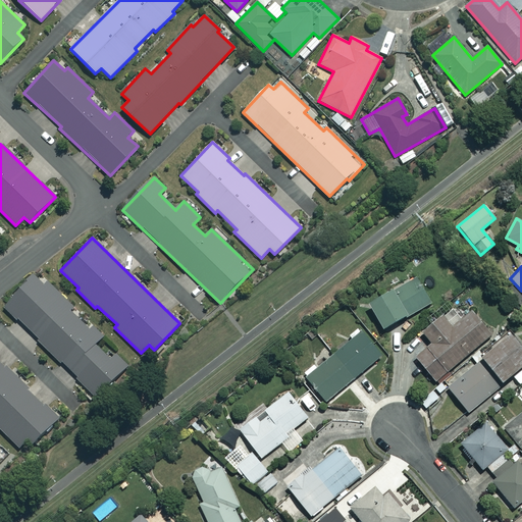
[(74,308),(37,273),(4,307),(39,341),(38,342),(97,398),(128,364),(114,352),(109,357),(95,345),(104,335),(92,324),(89,328),(70,312),(74,308)]
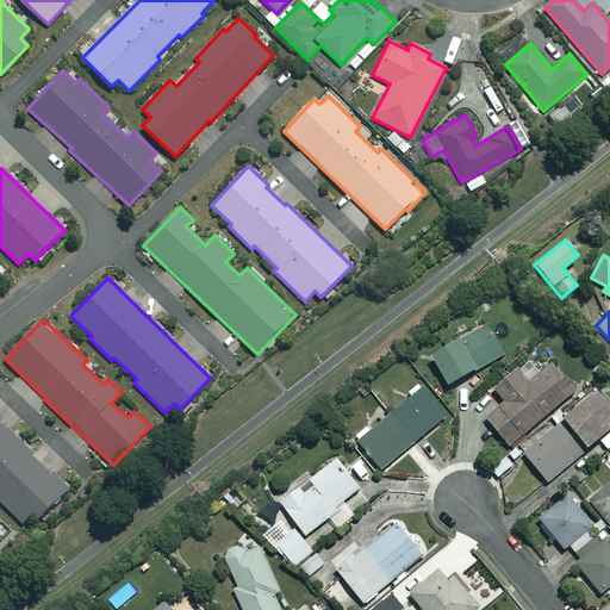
[(502,355),(486,325),(430,355),(447,385),(502,355)]
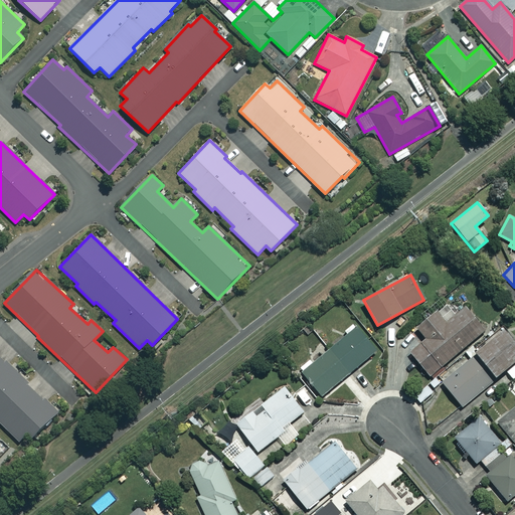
[(484,330),(465,308),(446,324),(436,312),(416,328),(425,339),(409,353),(430,377),(484,330)]
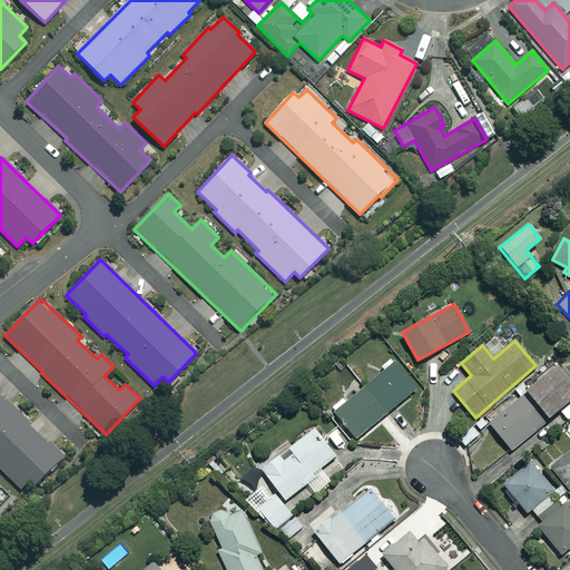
[(416,389),(393,362),(346,402),(344,399),(331,410),(356,440),(416,389)]
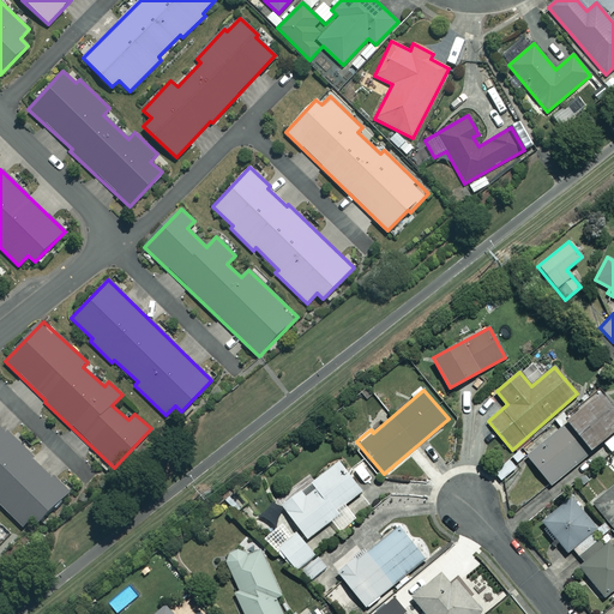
[(613,435),(613,409),(601,393),(525,455),(552,487),(613,435)]
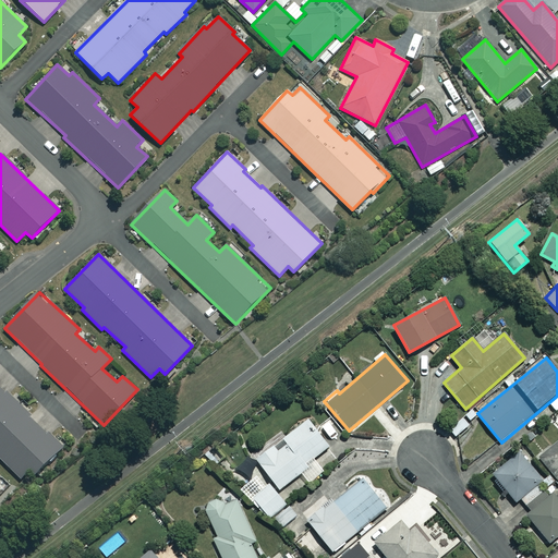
[(5,393),(0,388),(0,458),(25,484),(61,447),(7,392),(5,393)]
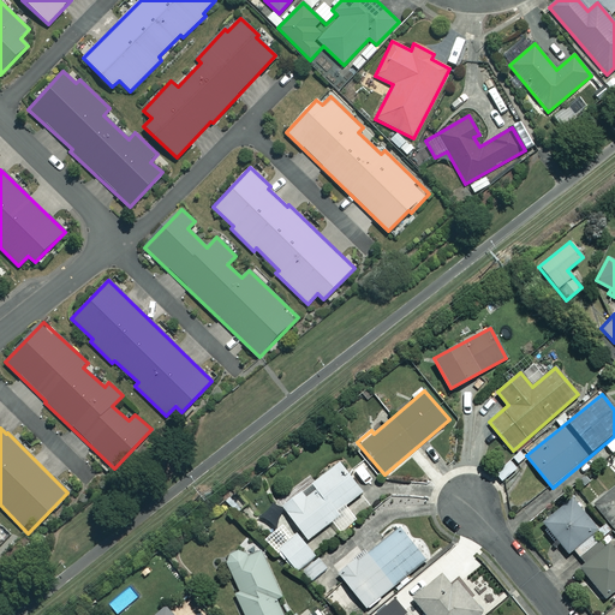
[(518,469),(509,460),(494,475),(502,483),(518,469)]
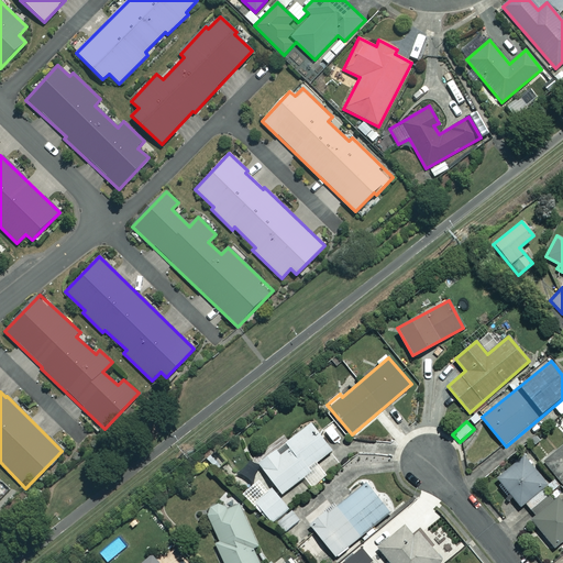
[(279,454),(275,449),(257,462),(280,495),(319,466),(317,463),(331,451),(310,422),(284,442),(287,448),(279,454)]
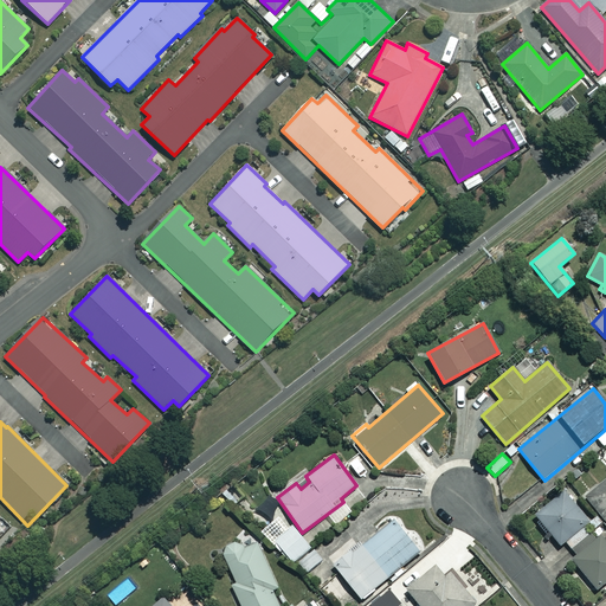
[(605,477),(584,496),(605,522),(605,477)]
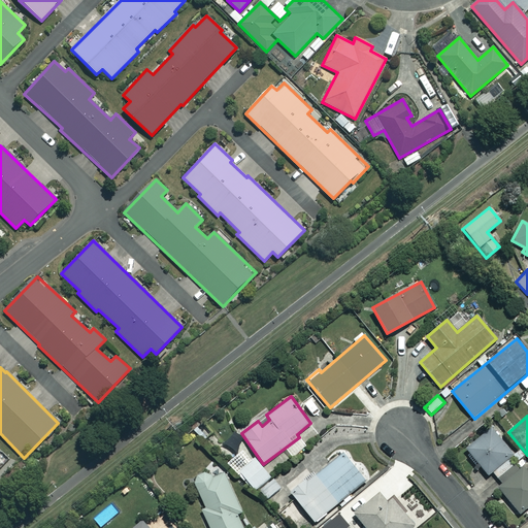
[(497,477),(518,461),(491,428),(464,449),(487,476),(492,472),(497,477)]
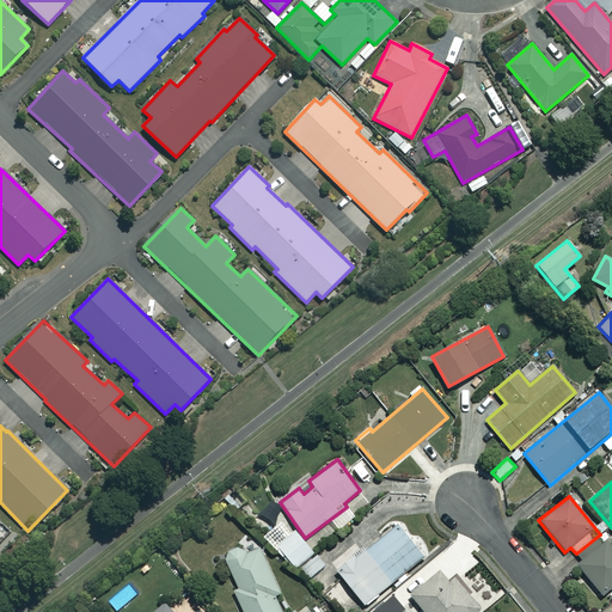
[(366,551),(392,582),(423,557),(397,525),(366,551)]
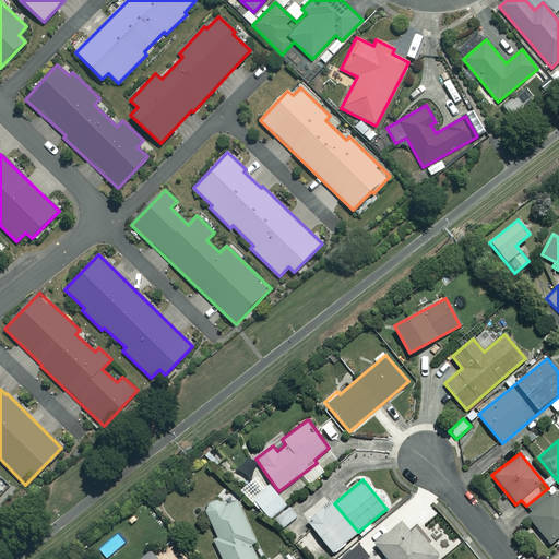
[(287,507),(270,485),(252,499),(270,520),(287,507)]
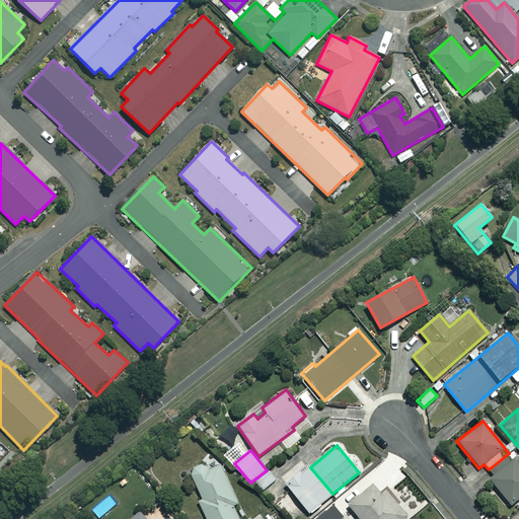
[(518,465),(509,453),(489,469),(494,475),(489,479),(510,506),(518,498),(518,465)]
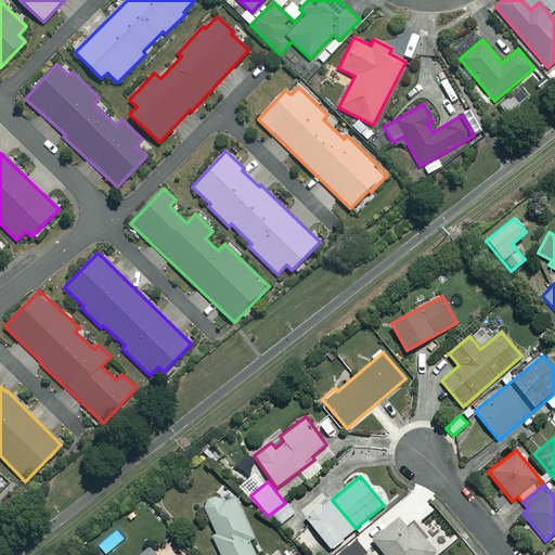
[(356,528),(332,500),(330,498),(305,518),(331,549),(356,528)]
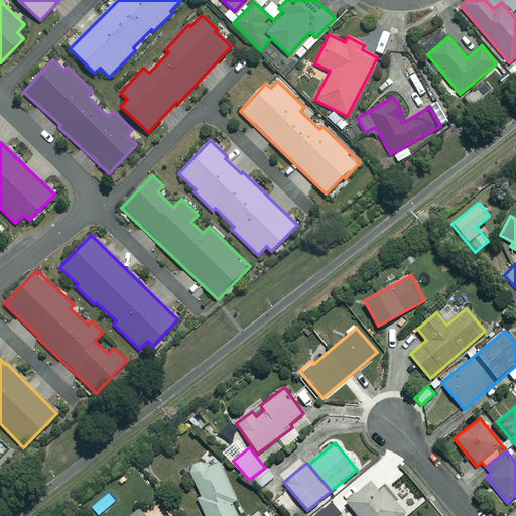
[(237,515),(231,502),(234,501),(218,464),(209,468),(208,464),(189,472),(202,497),(197,499),(203,515),(247,515),(245,513),(242,515),(237,515)]
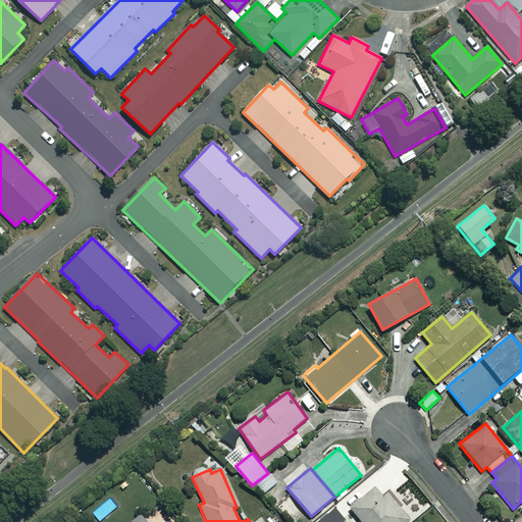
[(278,482),(270,473),(257,485),(264,494),(278,482)]
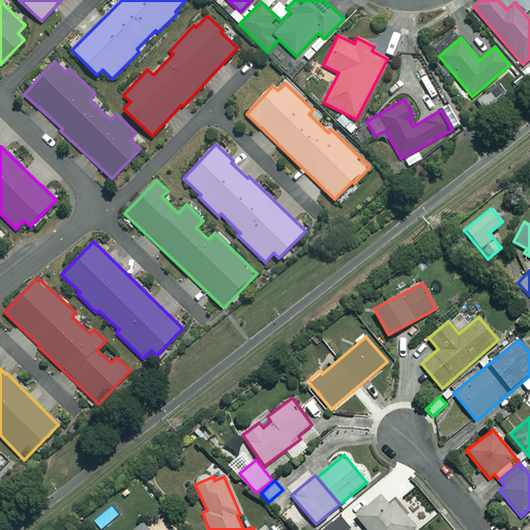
[(387,505),(381,496),(354,518),(364,529),(414,529),(418,527),(395,499),(387,505)]
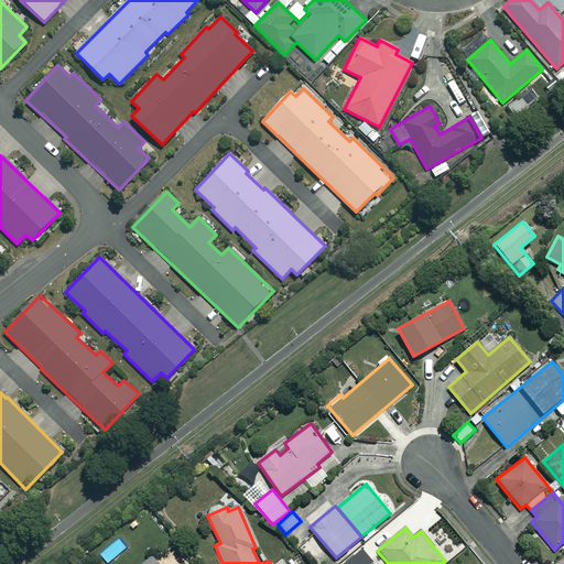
[(337,563),(372,563),(373,563),(360,546),(337,563)]
